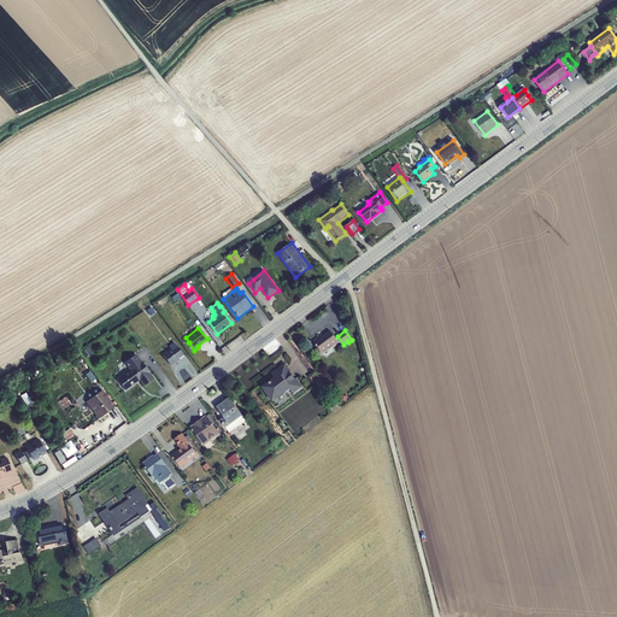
[(319,335),(313,340),(318,346),(315,348),(321,356),(339,342),(330,331),(321,338),(319,335)]
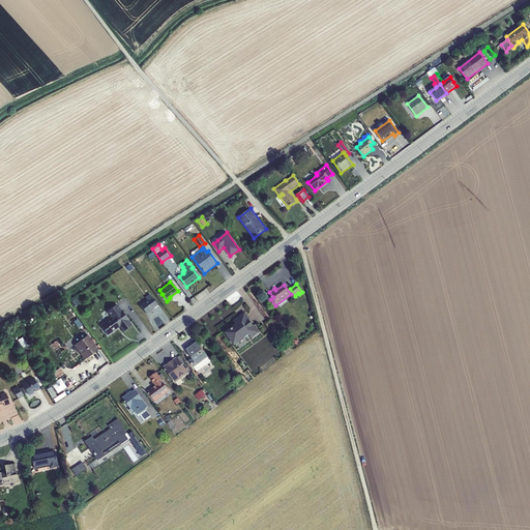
[(140,304),(147,314),(152,310),(154,308),(158,305),(150,294),(146,297),(147,299),(140,304)]
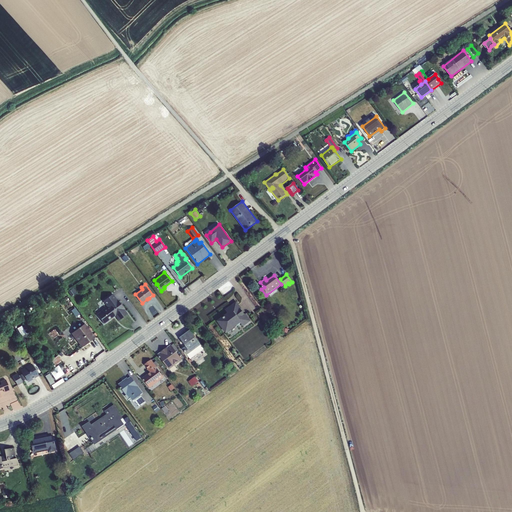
[(73,288),(68,291),(72,297),(77,293),(73,288)]
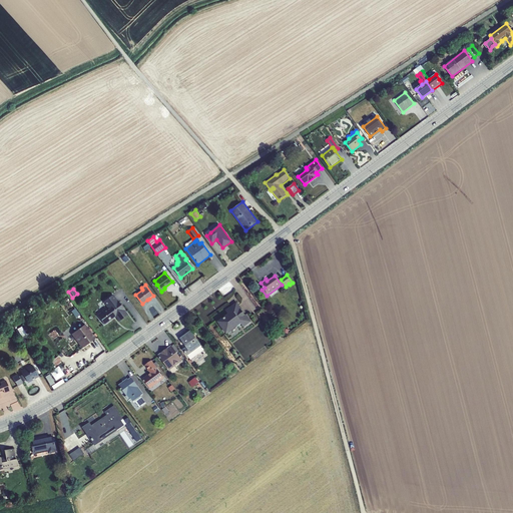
[(108,308),(117,301),(113,295),(103,302),(108,308)]
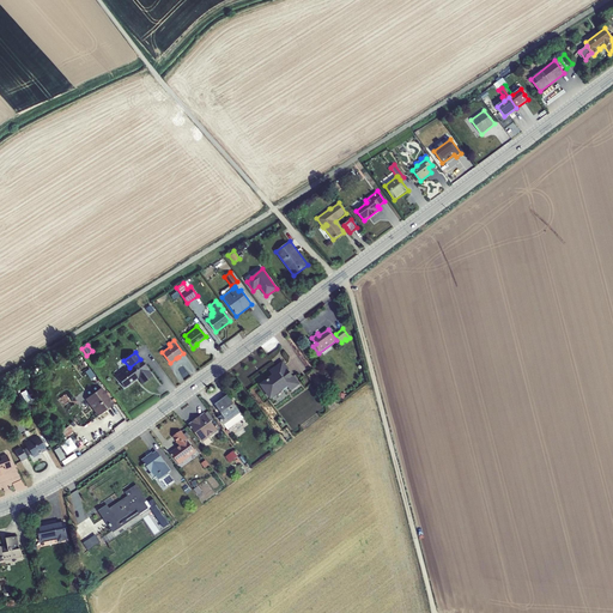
[(138,377),(143,383),(152,376),(140,359),(129,368),(119,376),(125,387),(138,377)]
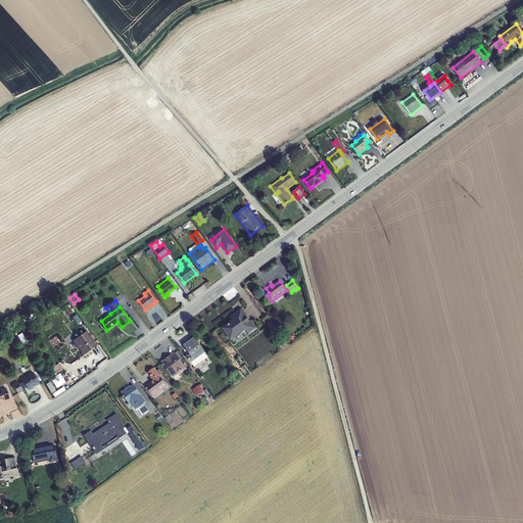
[(233,320),(222,328),(231,340),(232,339),(233,340),(242,333),(245,330),(248,333),(256,328),(250,321),(249,321),(246,316),(247,315),(241,307),(230,316),(233,320)]
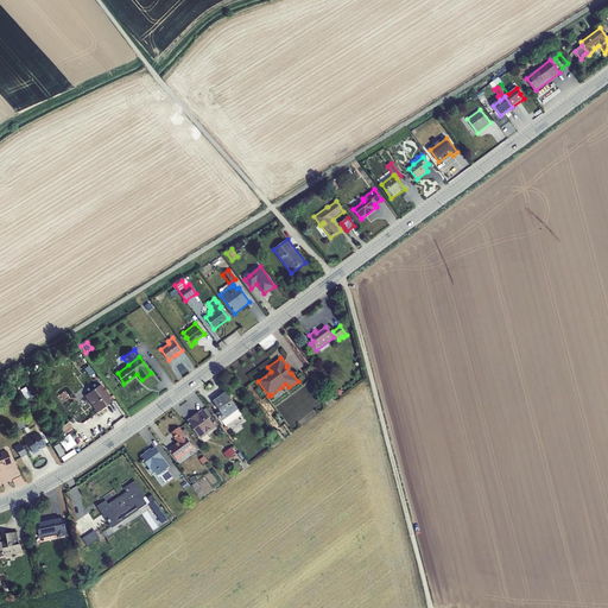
[(84,396),(97,412),(113,400),(101,384),(84,396)]
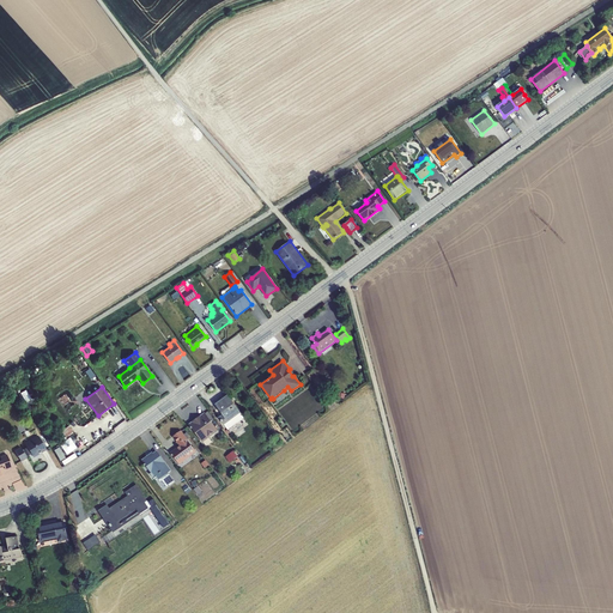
[(26,390),(20,393),(26,402),(31,399),(26,390)]
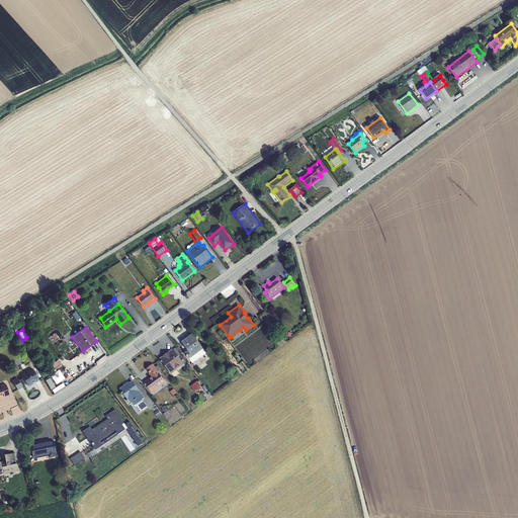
[(192,334),(182,342),(188,350),(185,353),(189,359),(203,349),(192,334)]
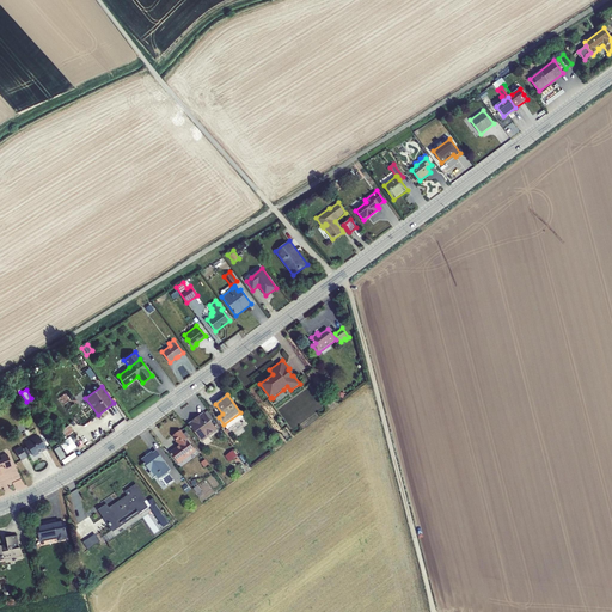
[(189,423),(202,441),(218,429),(204,411),(189,423)]
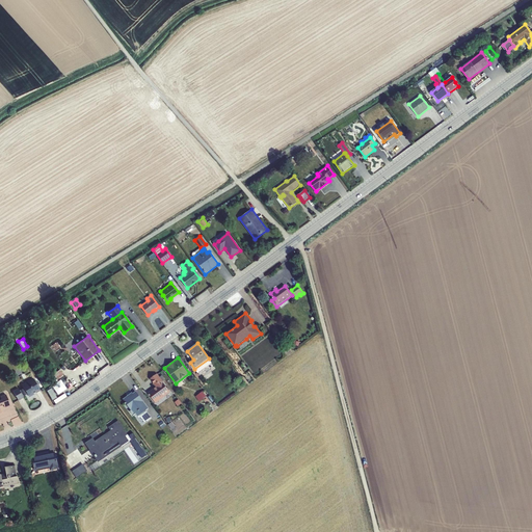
[(212,363),(209,358),(194,369),(197,373),(212,363)]
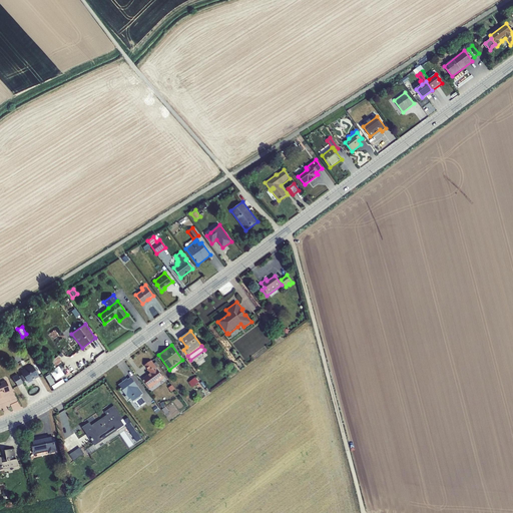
[(52,360),(54,366),(61,363),(59,357),(52,360)]
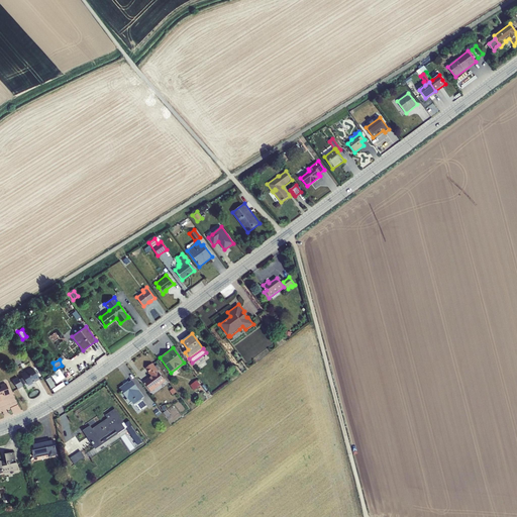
[(152,363),(145,369),(151,376),(144,382),(151,391),(166,381),(152,363)]
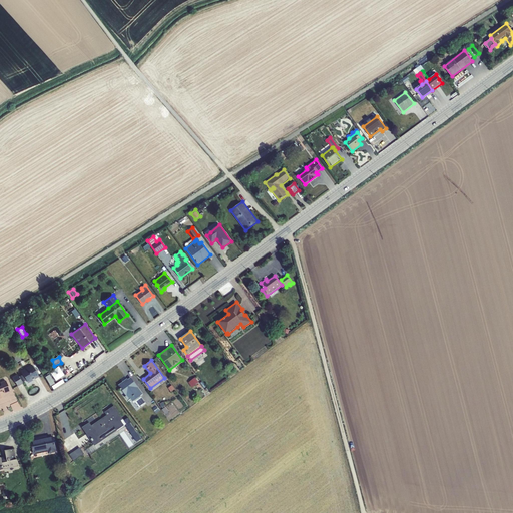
[(32,365),(21,371),(22,374),(26,380),(28,383),(33,380),(32,379),(34,377),(35,379),(39,376),(32,365)]
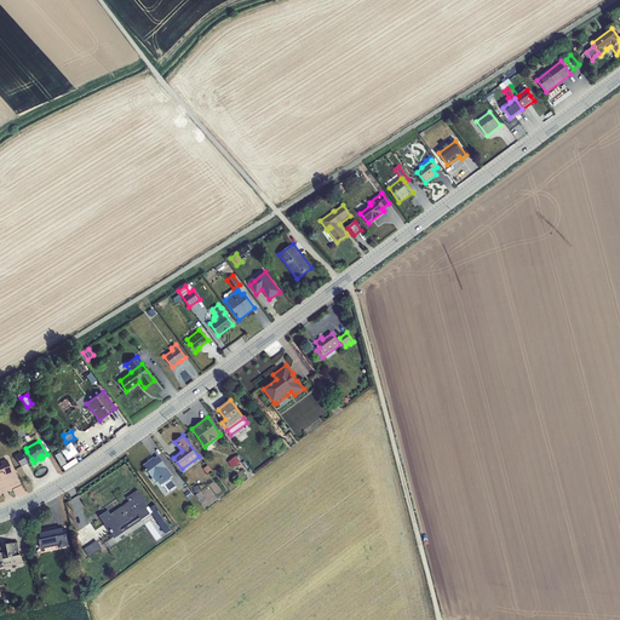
[(70,442),(61,449),(68,460),(78,453),(70,442)]
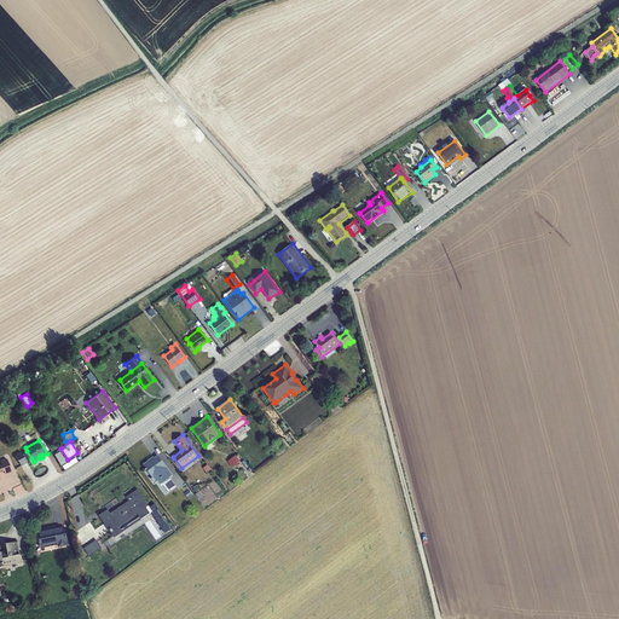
[(32,458),(27,451),(22,453),(21,452),(15,456),(21,466),(27,462),(27,461),(32,458)]
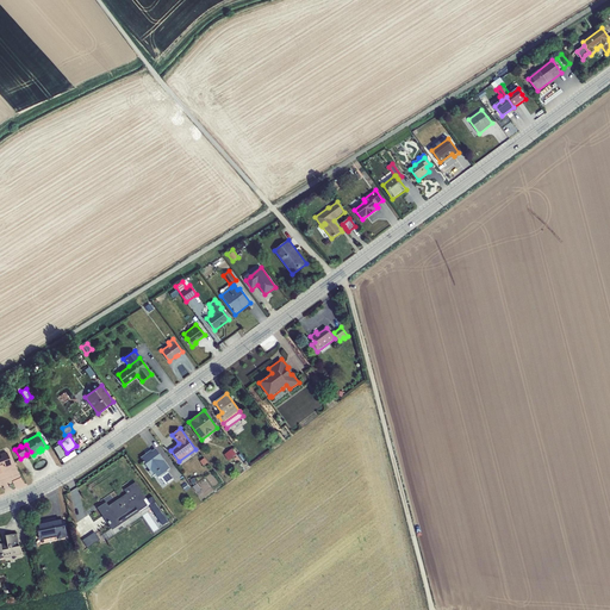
[(58,446),(54,448),(61,459),(66,455),(58,446)]
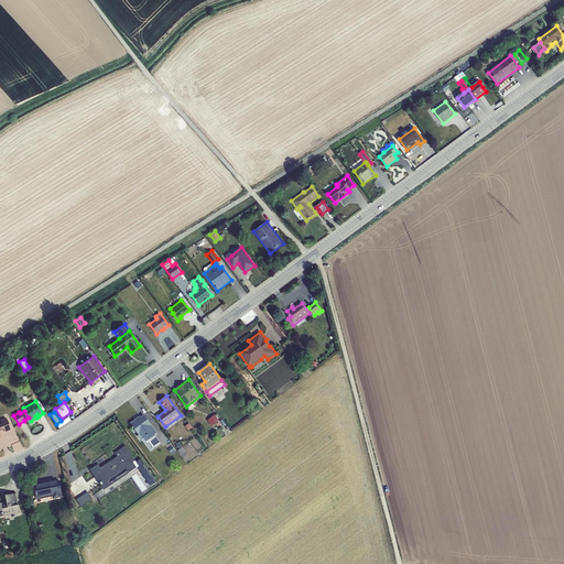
[(140,416),(131,423),(139,435),(138,436),(141,440),(144,437),(147,441),(148,443),(149,442),(153,447),(160,442),(154,435),(158,433),(144,414),(141,418),(140,416)]
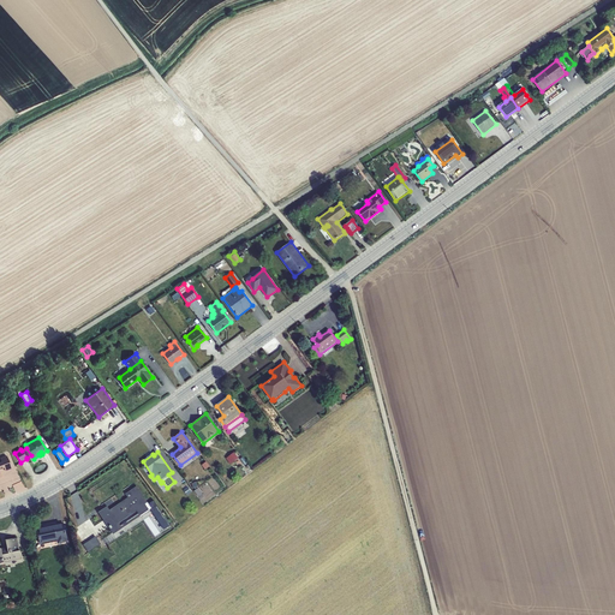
[(1,461),(0,461),(0,467),(4,466),(5,470),(11,469),(6,457),(0,459),(1,461)]
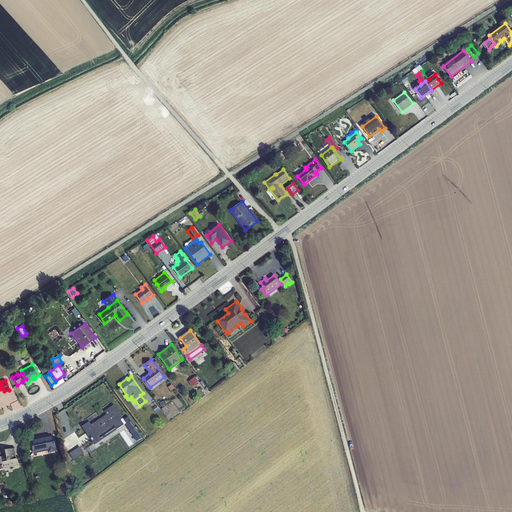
[(95,445),(126,423),(115,406),(114,405),(108,409),(105,411),(107,414),(92,424),(89,421),(82,426),(95,445)]
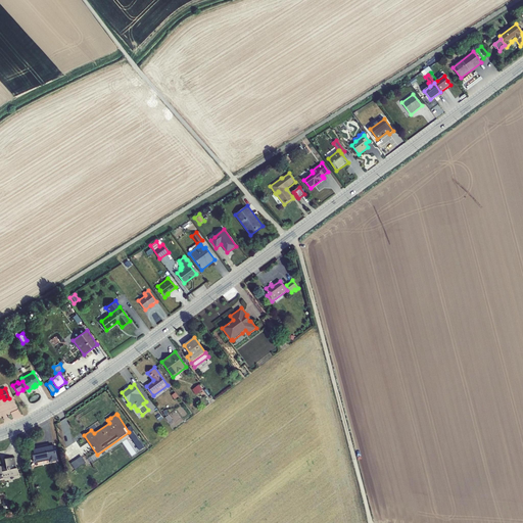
[(169,415),(165,418),(169,422),(170,422),(172,424),(174,422),(169,415)]
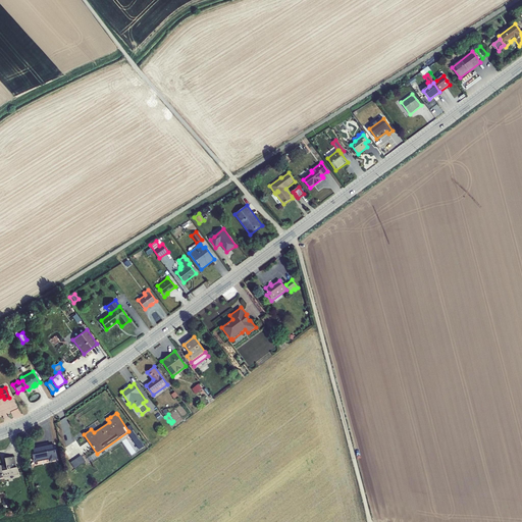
[(141,436),(135,440),(138,446),(144,440),(141,436)]
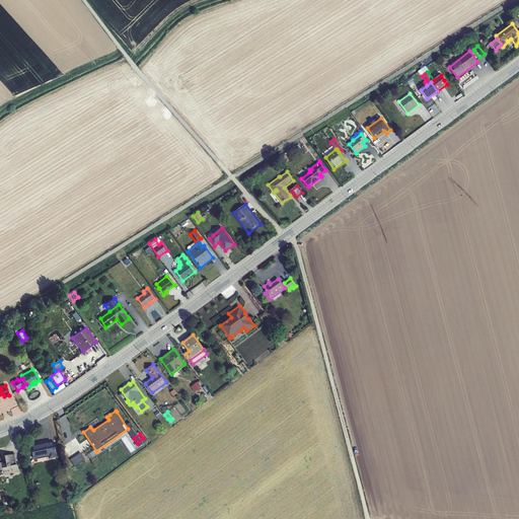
[(53,442),(31,446),(34,459),(49,456),(50,458),(57,457),(57,454),(55,442),(53,442)]
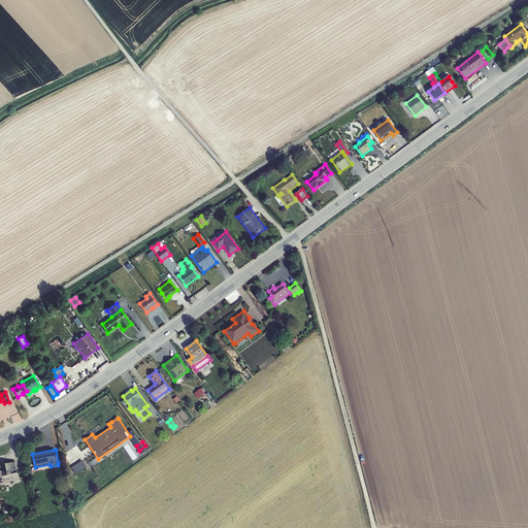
[(76,473),(88,467),(84,461),(72,466),(76,473)]
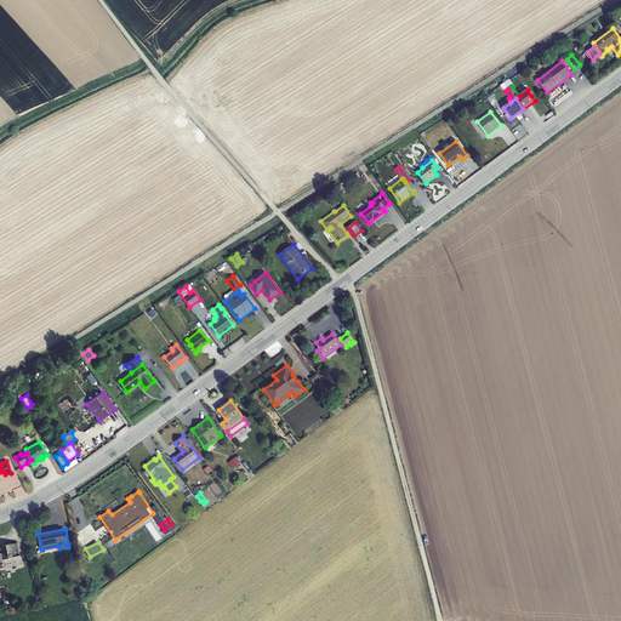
[(1,553),(0,553),(0,569),(22,564),(18,543),(6,547),(6,553),(1,553)]
